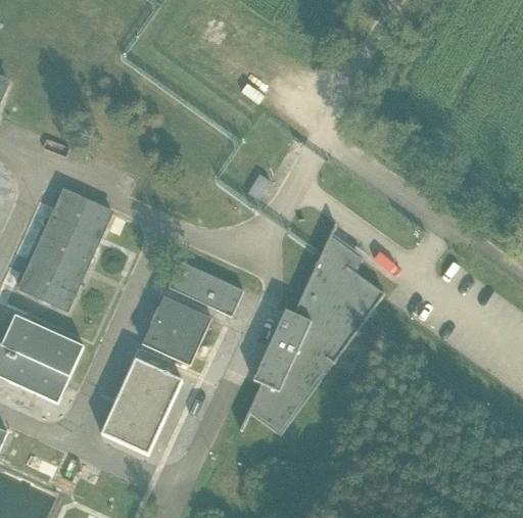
[(0,74),(0,100),(10,79),(0,74)]
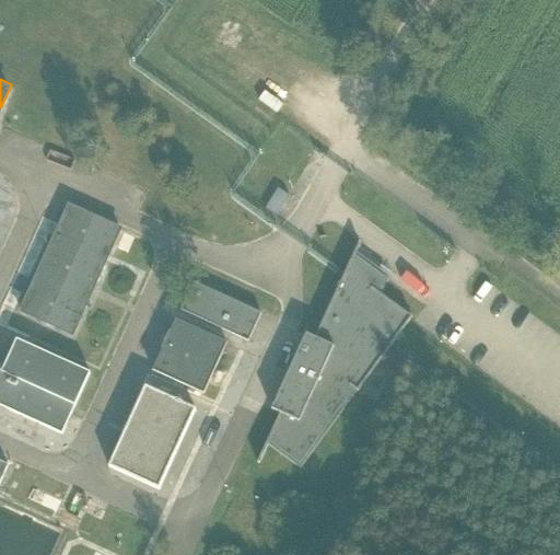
[(265,205),(276,211),(289,191),(277,184),(265,205)]
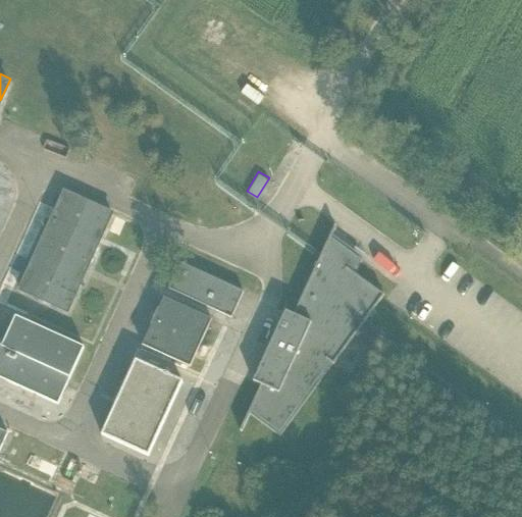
[(68,310),(112,209),(62,187),(16,288),(68,310)]
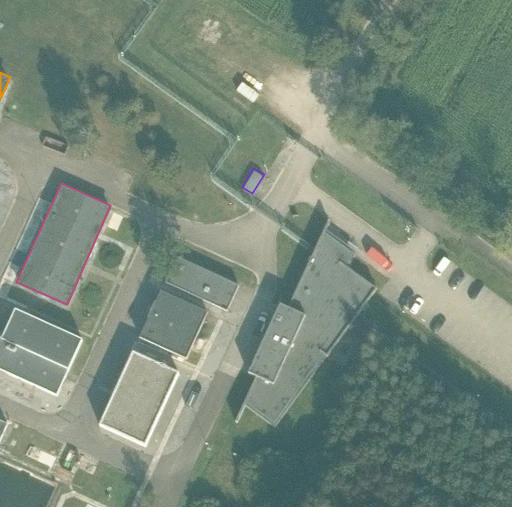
[(328,220),(327,219),(316,243),(287,307),(279,304),(248,370),(256,374),(235,419),(237,419),(245,403),(274,426),(324,354),(326,355),(360,309),(376,286),(348,266),(355,249),(325,228),(328,220)]
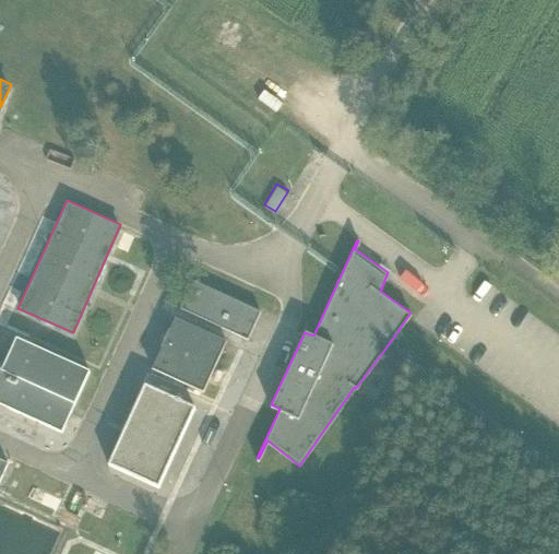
[(180,305),(247,337),(260,309),(193,278),(180,305)]
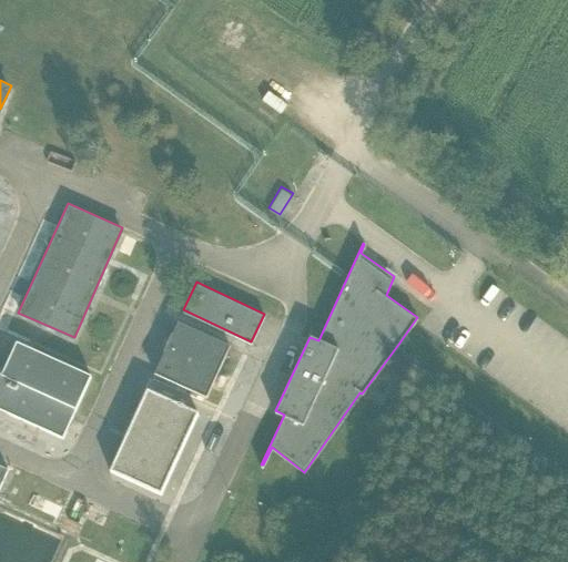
[(230,344),(178,320),(154,373),(206,395),(211,384),(221,386),(225,376),(216,371),(230,344)]
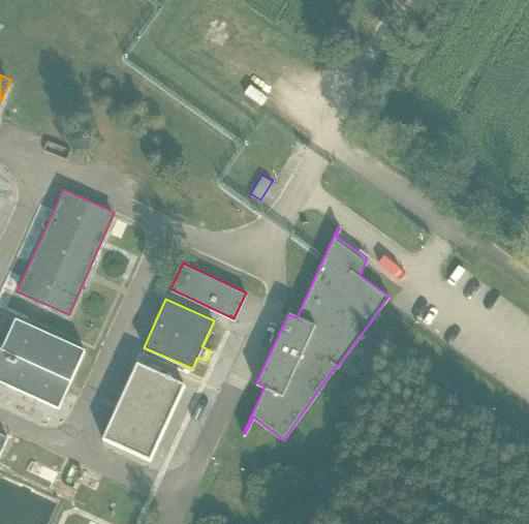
[(85,349),(14,317),(1,347),(0,346),(0,380),(58,406),(85,349)]
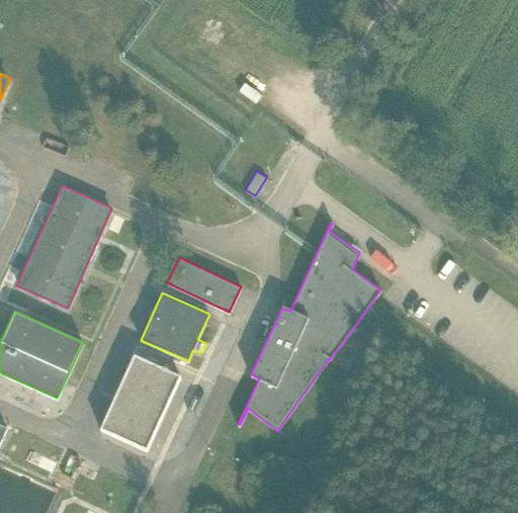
[(101,427),(146,447),(179,374),(135,354),(101,427)]
